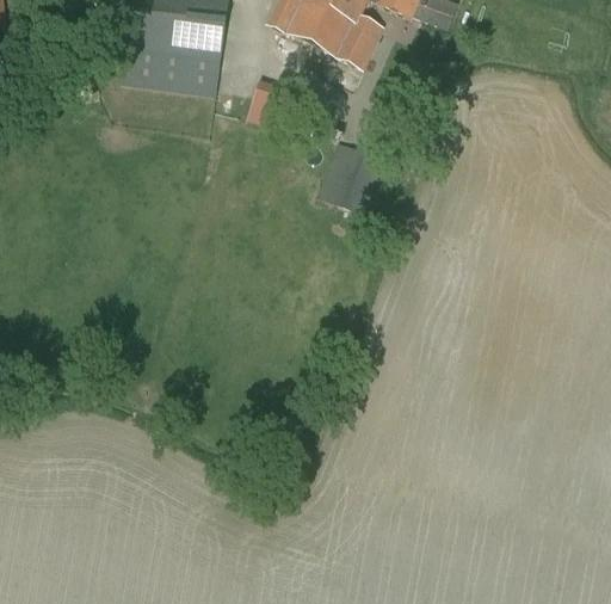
[(128,0),(118,85),(215,97),(226,0),(128,0)]
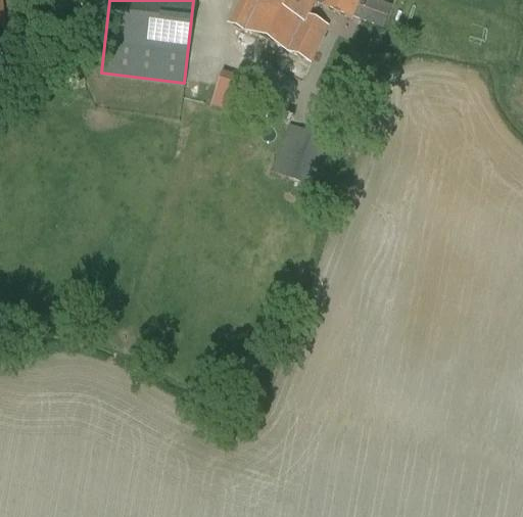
[(237,0),(228,19),(288,47),(298,26),(300,27),(307,12),(313,0),(237,0)]
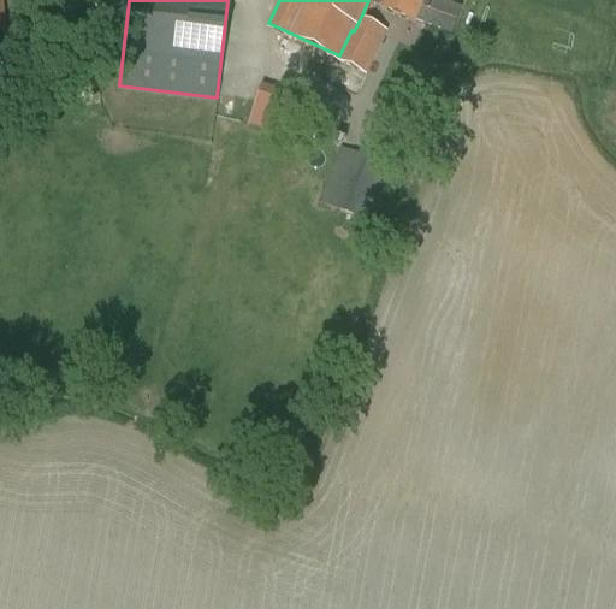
[(414,15),(452,28),(462,0),(380,0),(379,3),(413,18),(414,15)]
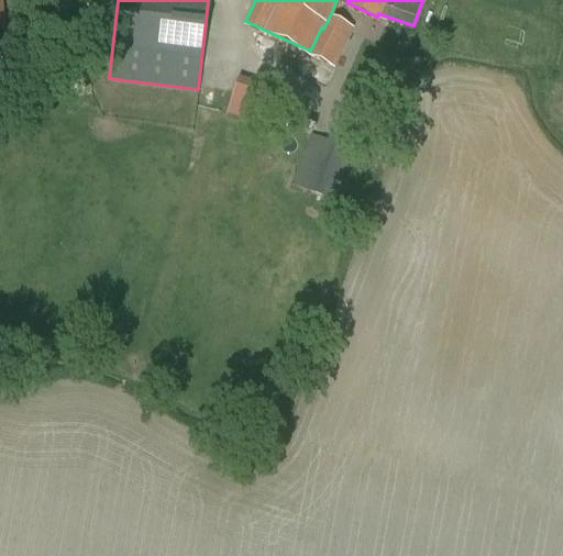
[(321,28),(310,51),(334,63),(352,24),(331,13),(323,29),(321,28)]
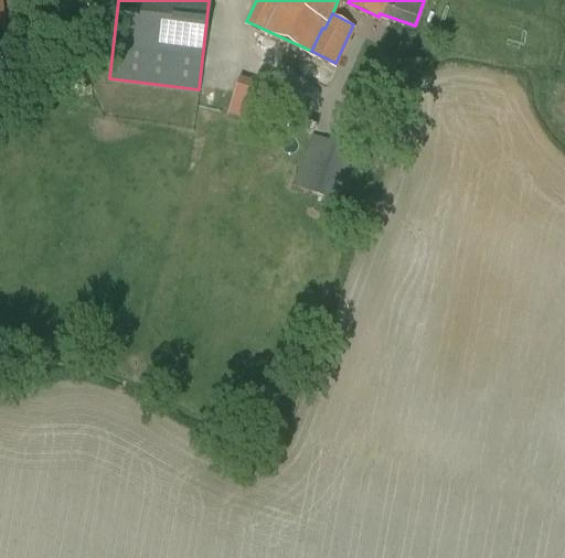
[(228,109),(260,120),(274,83),(241,72),(228,109)]
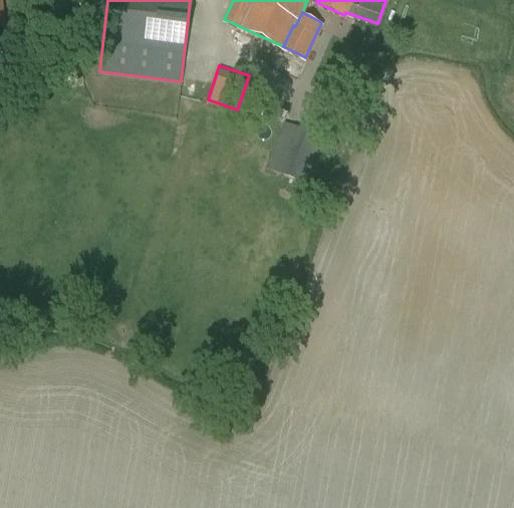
[(266,165),(305,181),(325,130),(301,119),(299,124),(284,118),(266,165)]
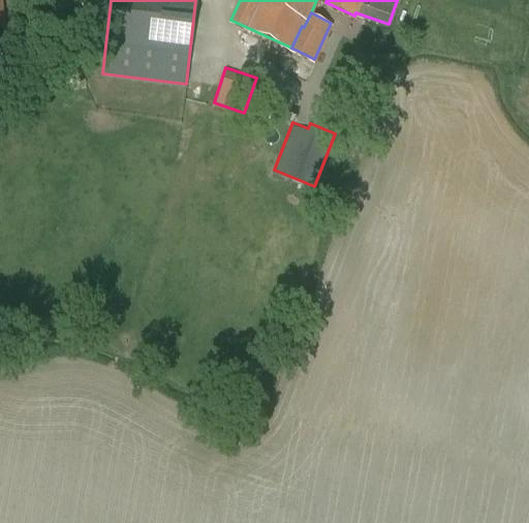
All buildings are outlined.
